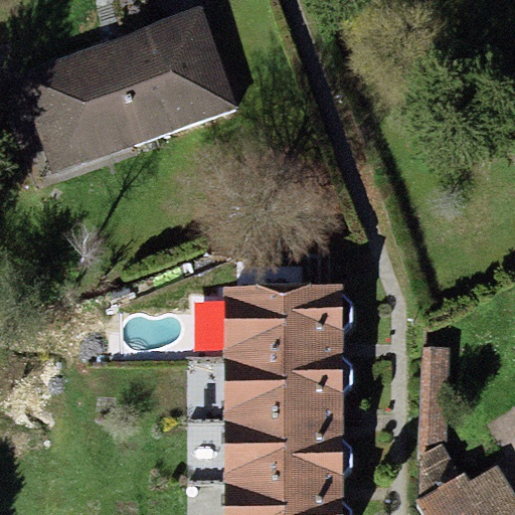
[(199,5),(14,72),(52,176),(237,109),(199,5)]
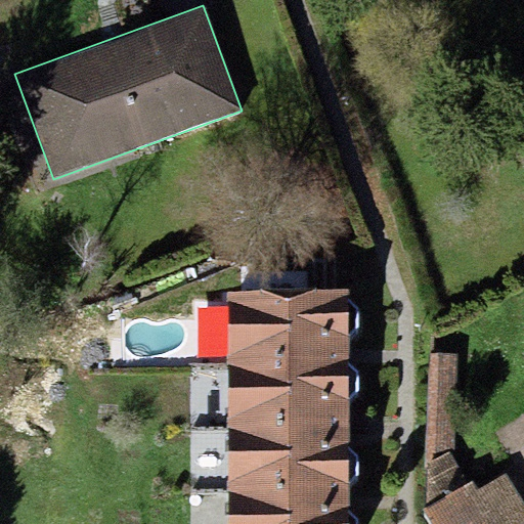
[(347,290),(227,292),(227,365),(348,363),(347,339),(358,329),(358,306),(347,298),(347,290)]
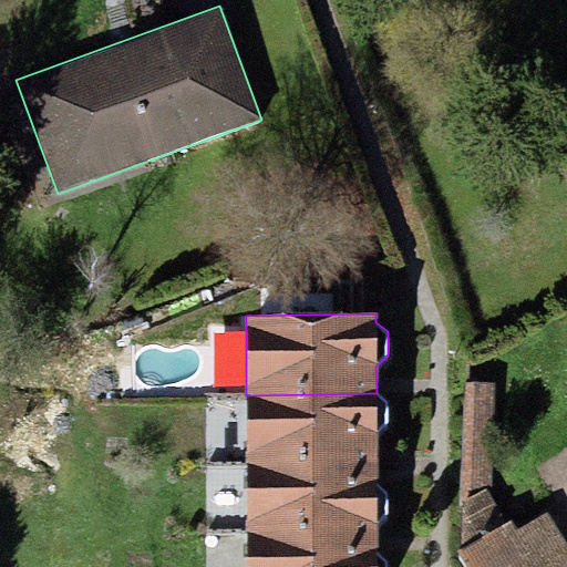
[(494,383),(466,381),(462,501),(490,483),(494,383)]
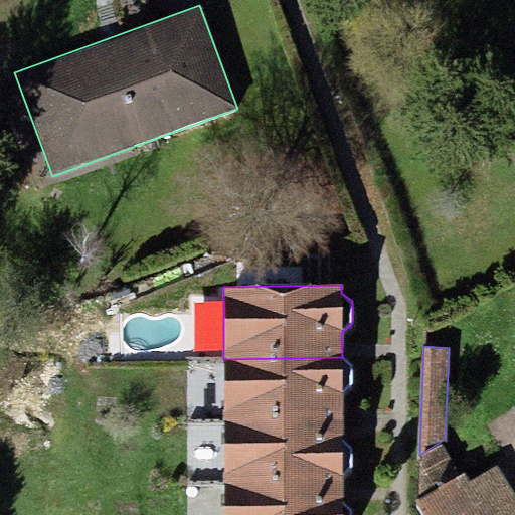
[(342,357),(223,359),(223,419),(342,418),(342,391),(352,384),(351,364),(342,357)]
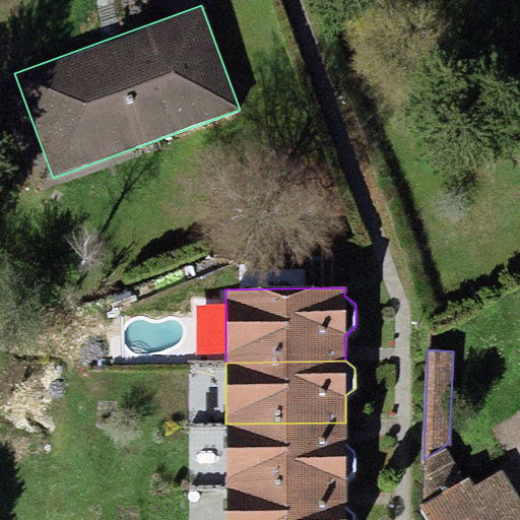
[(345,423),(225,424),(225,481),(346,481),(354,474),(354,452),(345,444),(345,423)]
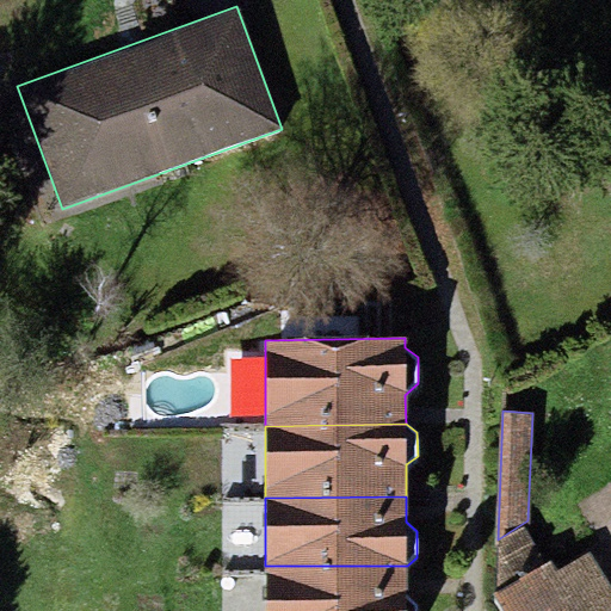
[(498,539),(494,594),(504,610),(582,610),(559,572),(528,520),(498,539)]
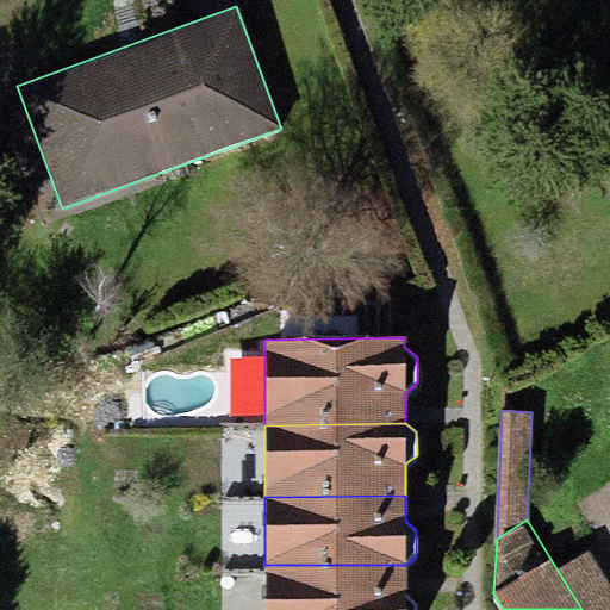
[(609,609),(609,586),(587,552),(558,571),(582,609),(609,609)]
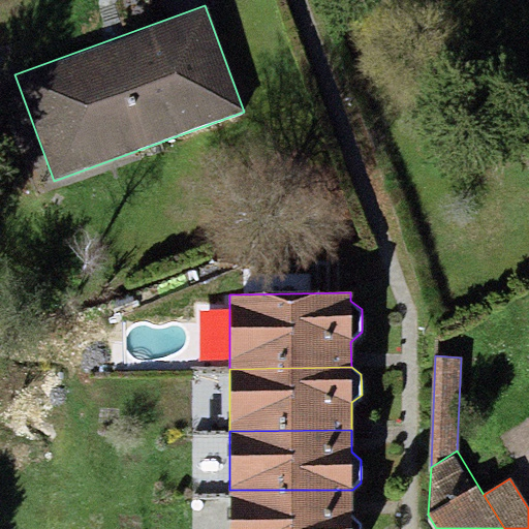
[(352,490),(229,490),(229,528),(361,528),(362,524),(352,516),(352,490)]
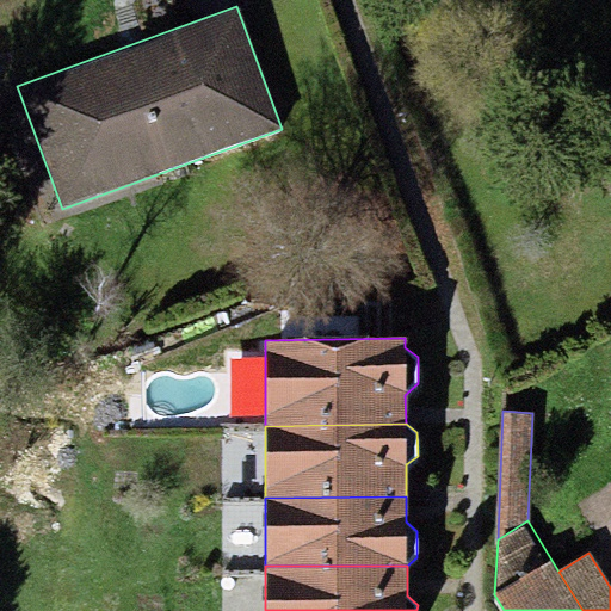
All buildings are outlined.
